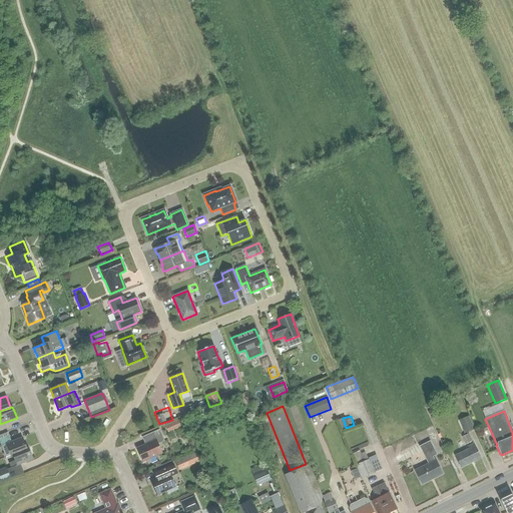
[(459,420),(464,433),(474,429),(469,416),(459,420)]
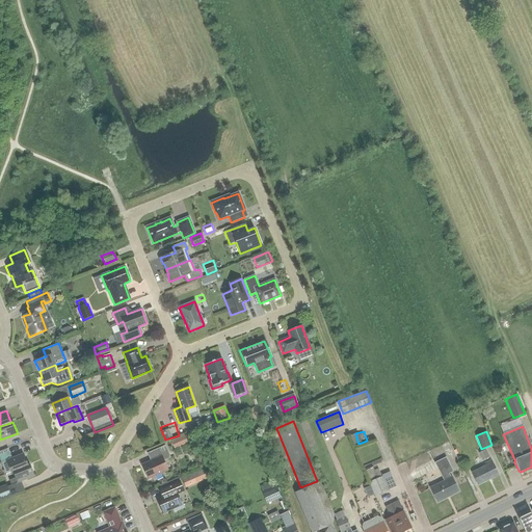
[(185,435),(170,442),(175,449),(188,443),(185,435)]
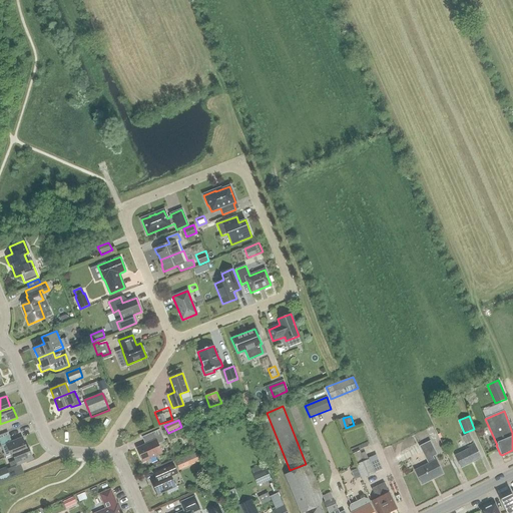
[(149,442),(136,448),(142,462),(161,453),(157,444),(164,441),(159,429),(146,435),(149,442)]
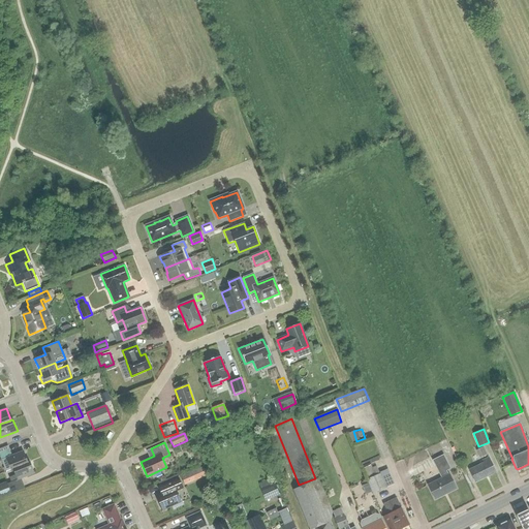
[(476,450),(479,459),(487,455),(484,447),(476,450)]
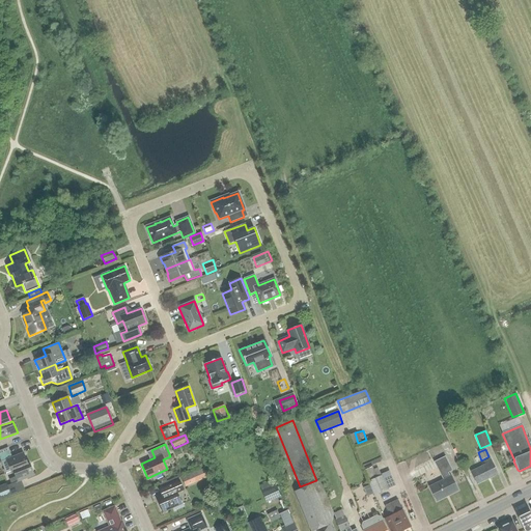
[(1,462),(2,464),(6,473),(12,471),(28,465),(23,453),(1,462)]
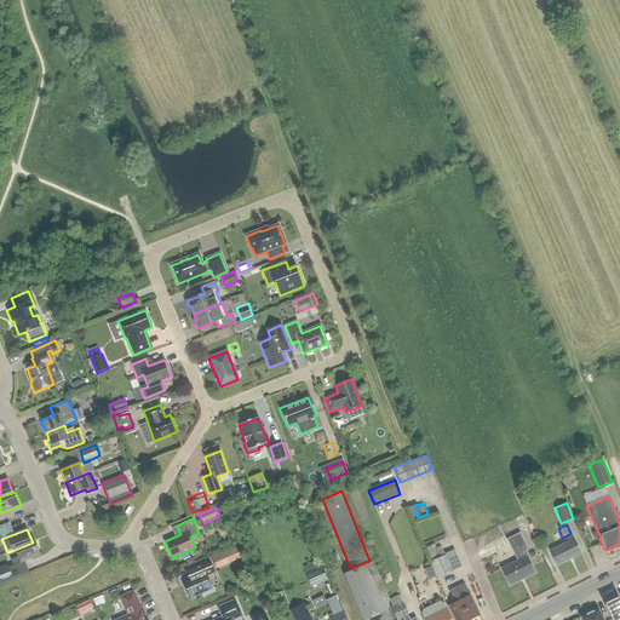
[(510,585),(534,573),(527,556),(526,557),(523,552),(528,550),(520,533),(506,539),(517,561),(501,569),(510,585)]
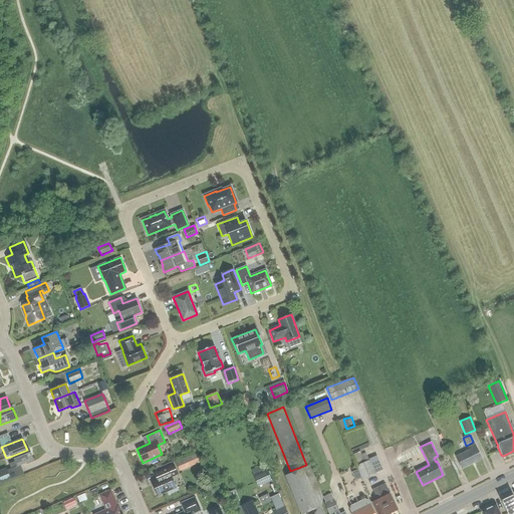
[(462,469),(482,459),(475,445),(469,448),(470,450),(456,456),(462,469)]
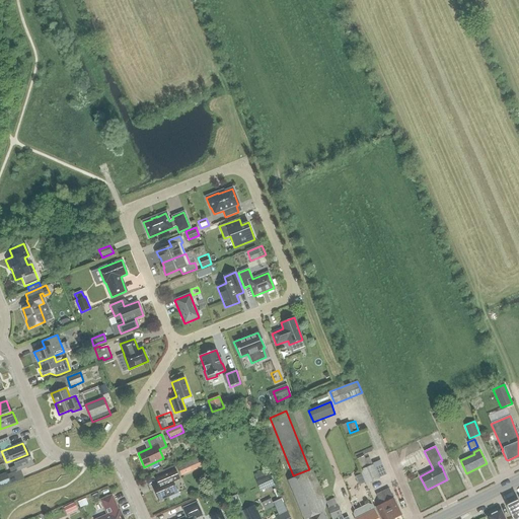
[(12,460),(14,466),(9,468),(11,473),(16,471),(33,464),(28,453),(27,454),(12,460)]
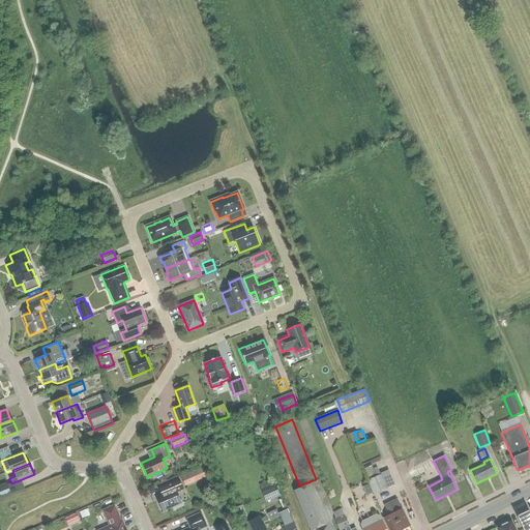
[(373,493),(374,495),(393,486),(387,472),(380,475),(377,468),(373,470),(370,464),(362,468),(370,484),(362,487),(366,496),(373,493)]
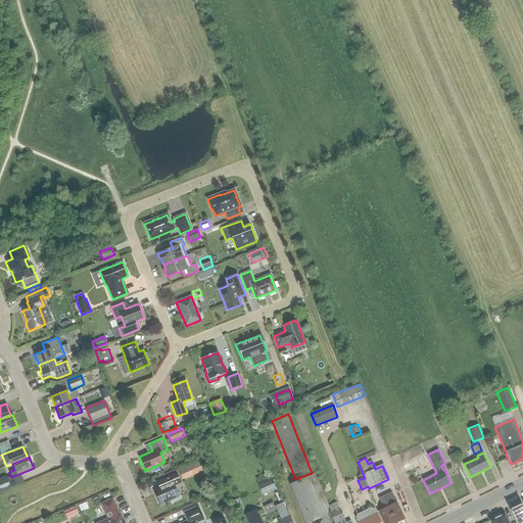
[(201,462),(189,467),(193,476),(201,472),(204,479),(207,477),(201,462)]
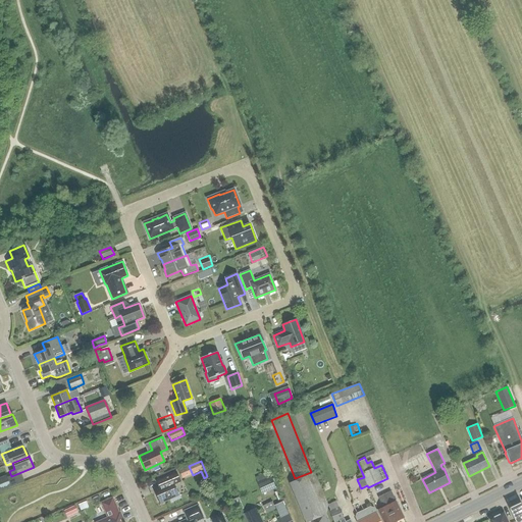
[(164,484),(153,489),(159,504),(170,499),(171,502),(179,498),(173,484),(180,482),(175,472),(162,478),(164,484)]
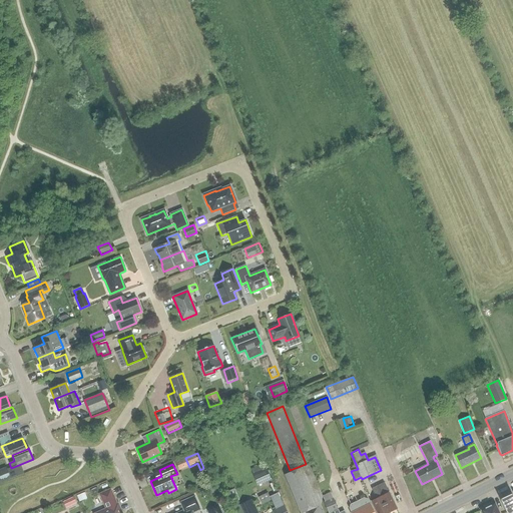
[(258,483),(273,482),(272,464),(257,466),(258,483)]
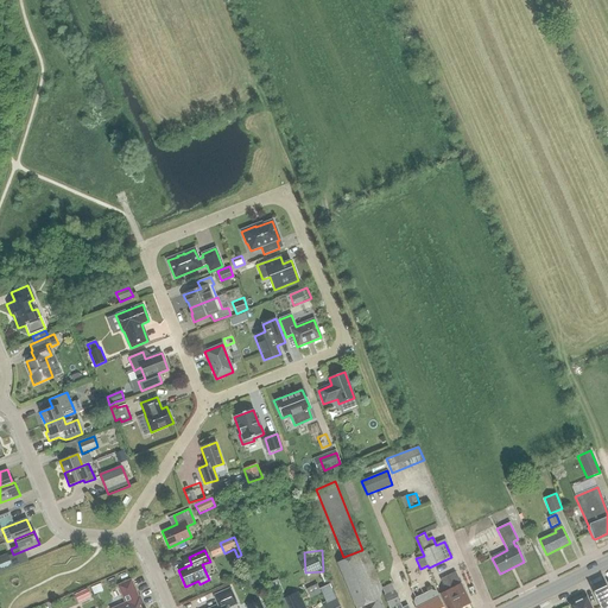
[(382,607),(379,600),(380,599),(380,588),(366,551),(337,563),(356,607),(355,607),(382,607)]
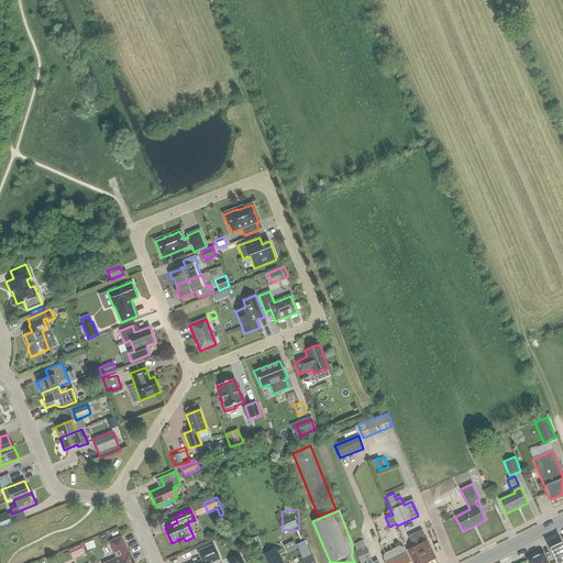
[(0,516),(0,530),(12,526),(7,514),(0,516)]
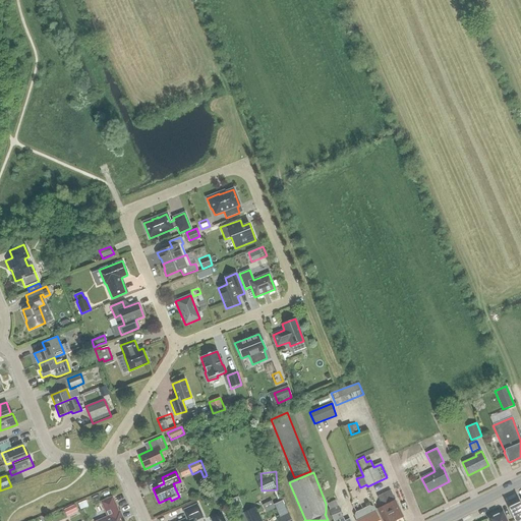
[(393,520),(394,520),(402,517),(390,490),(378,497),(383,507),(377,509),(382,520),(393,520)]
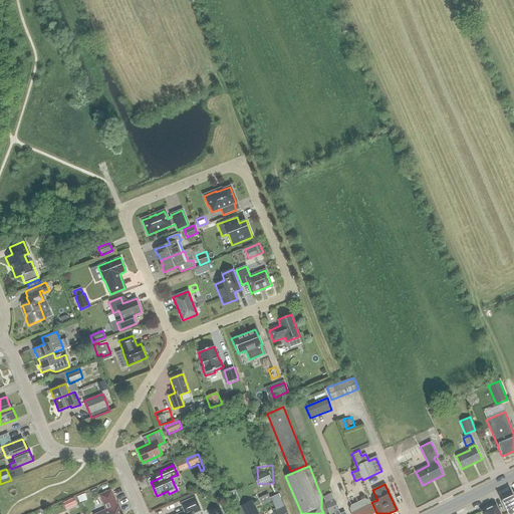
[(110,490),(99,495),(103,505),(114,500),(110,490)]
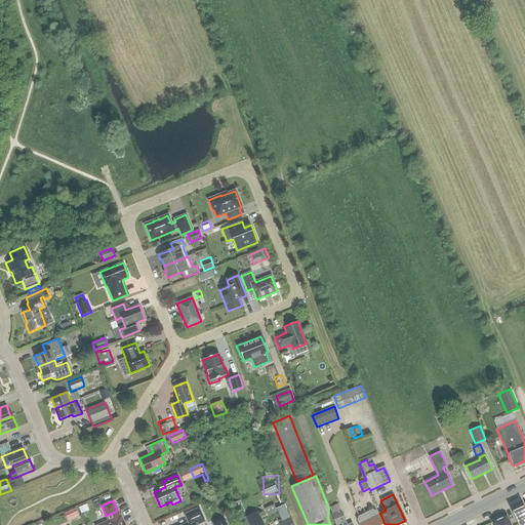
[(341,524),(353,524),(352,523),(347,524),(337,505),(330,509),(332,514),(331,515),(335,524),(337,524),(341,523),(341,524)]
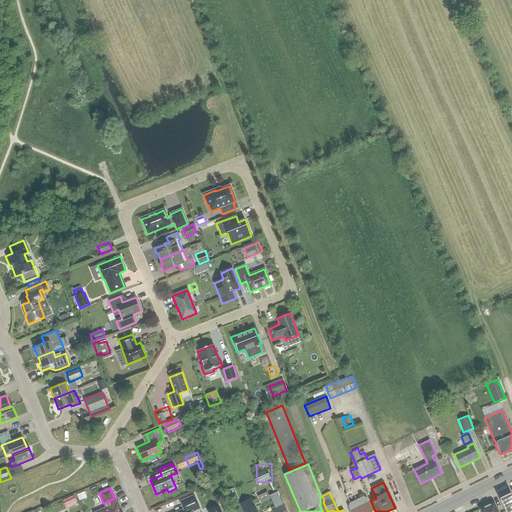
[(499,499),(505,511),(511,511),(511,495),(511,493),(499,499)]
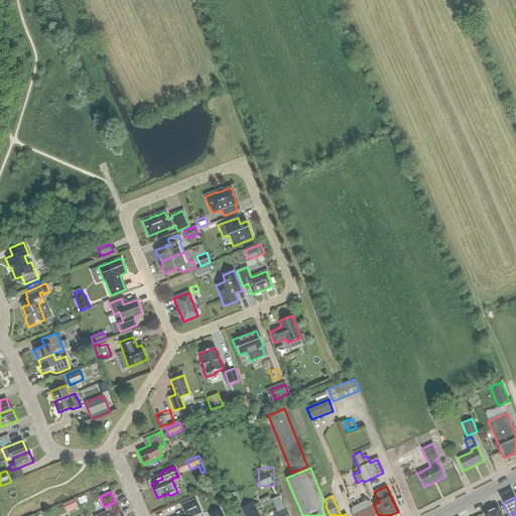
[(201,512),(195,499),(181,505),(184,513),(178,515),(194,515),(201,512)]
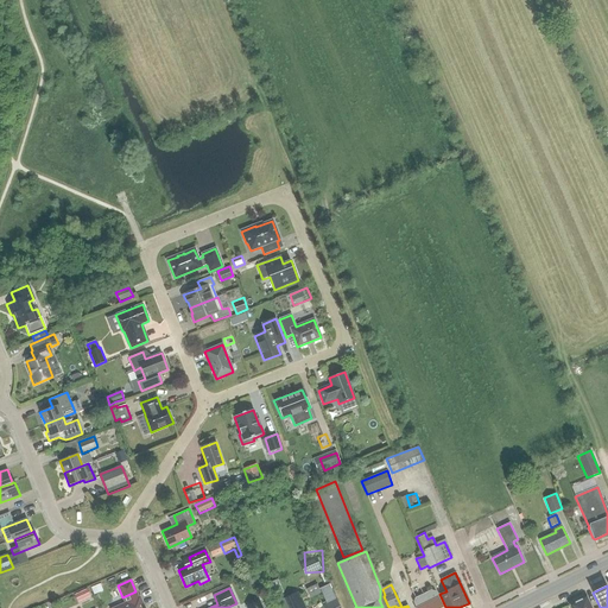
[(439,602),(437,599),(438,599),(435,591),(431,590),(415,599),(413,602),(416,607),(442,607),(439,602)]
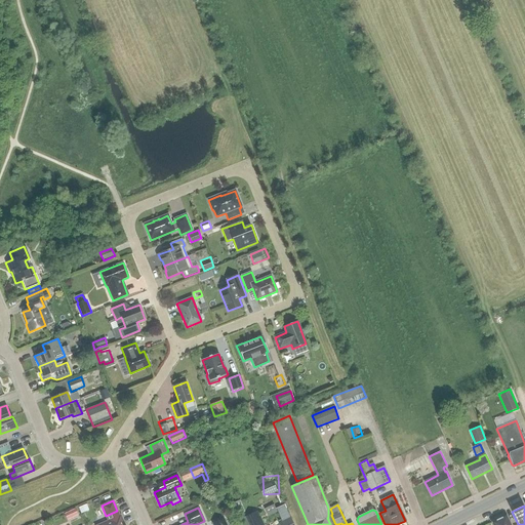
[(241,518),(244,524),(261,524),(256,512),(241,518)]
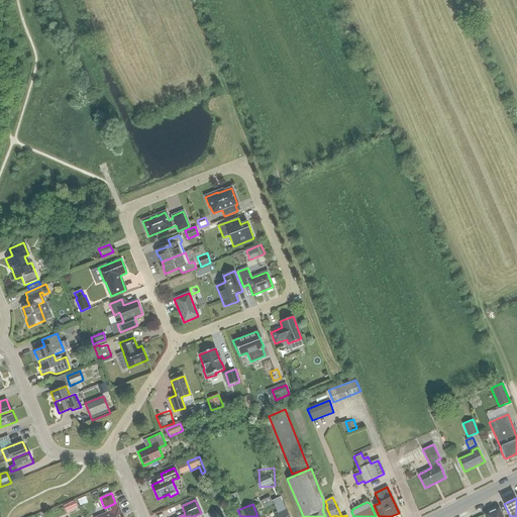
[(122,516),(118,508),(106,513),(100,516),(99,516),(122,516)]
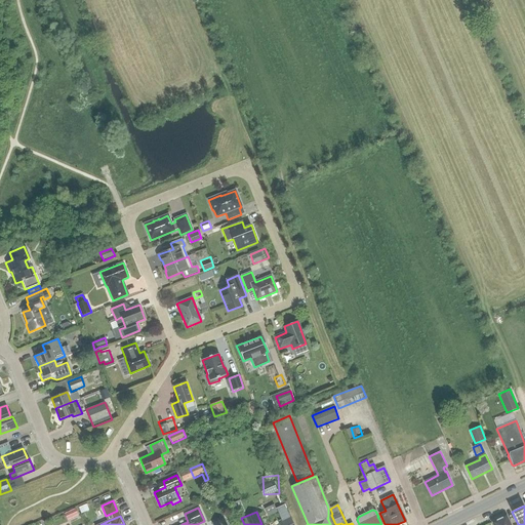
[(510,524),(507,516),(505,517),(503,516),(500,517),(500,519),(497,520),(496,519),(493,521),(493,522),(492,522),(492,524),(510,524)]
